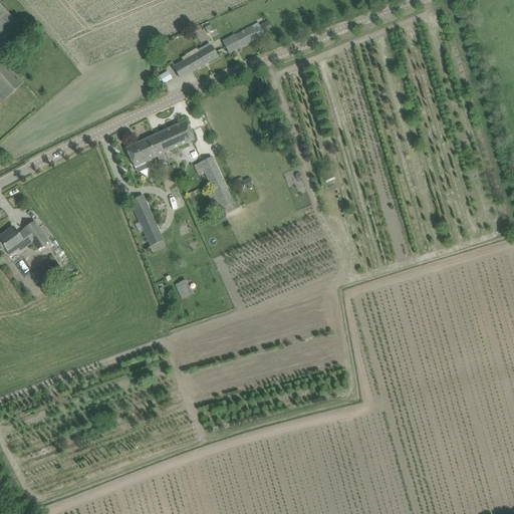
[(0,55),(1,55),(24,33),(0,5),(0,104),(23,83),(0,56),(0,55)]
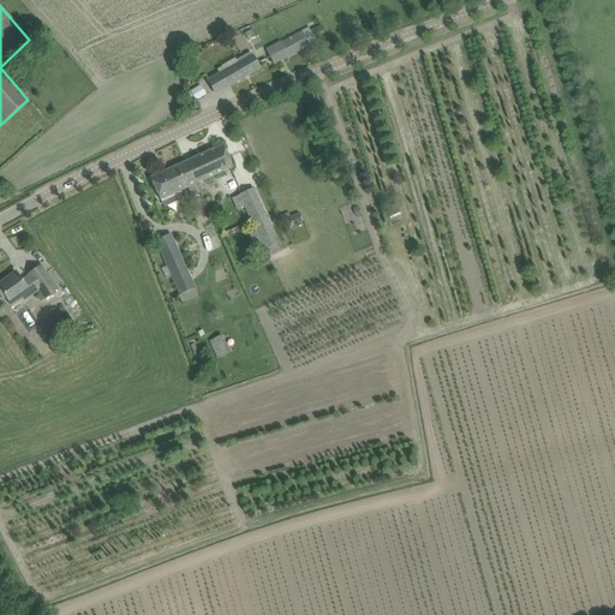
[(274,63),(309,43),(316,40),(315,39),(324,34),(320,25),(310,30),(309,28),(302,31),(281,42),(267,49),(274,63)]
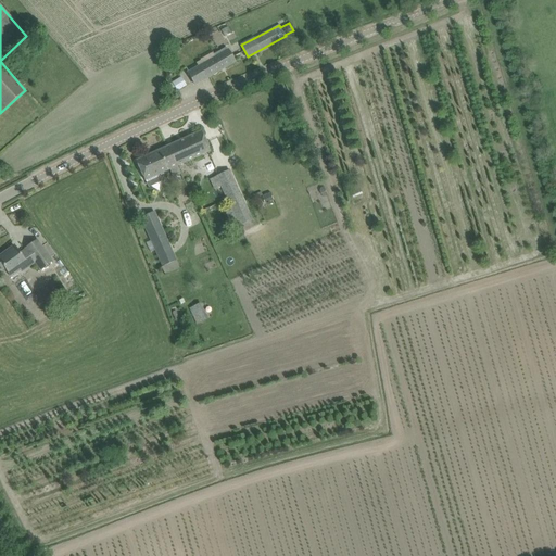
[(188,73),(189,76),(194,85),(235,62),(229,53),(228,50),(227,50),(226,47),(214,54),(215,57),(188,73)]
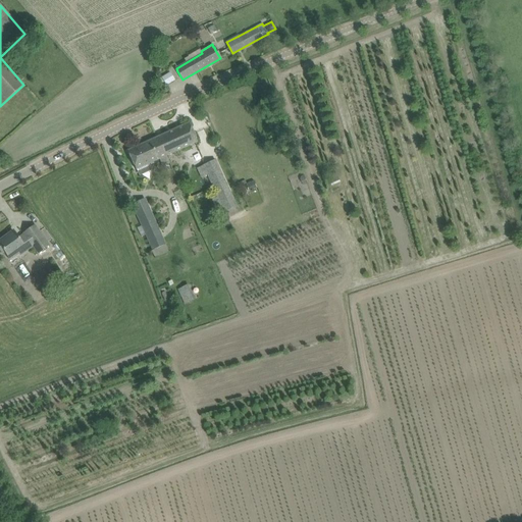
[(169,72),(161,77),(166,86),(174,81),(169,72)]
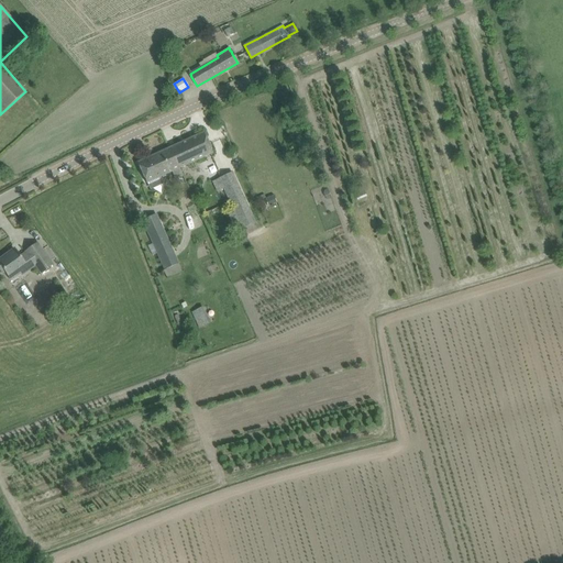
[(212,153),(203,133),(138,163),(142,173),(146,183),(172,172),(175,179),(183,176),(179,168),(212,153)]
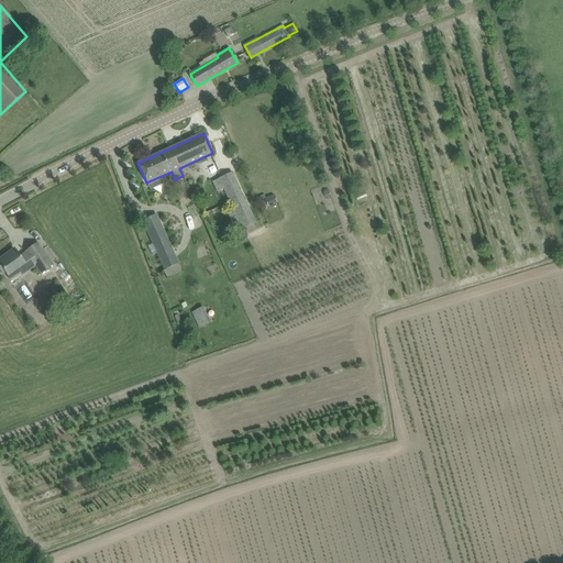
[(254,224),(255,223),(232,173),(219,179),(242,230),(242,229),(254,224)]
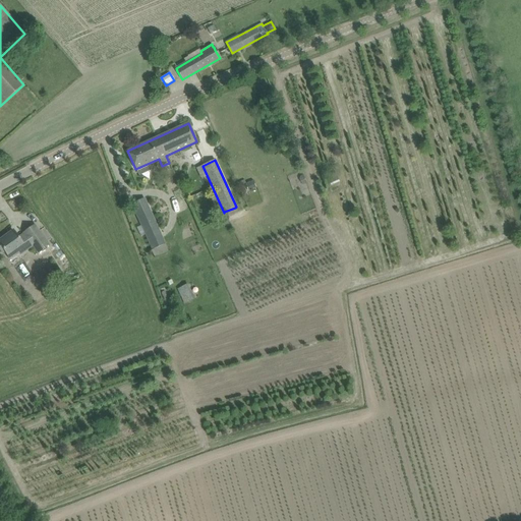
[(335,173),(327,176),(331,184),(339,180),(335,173)]
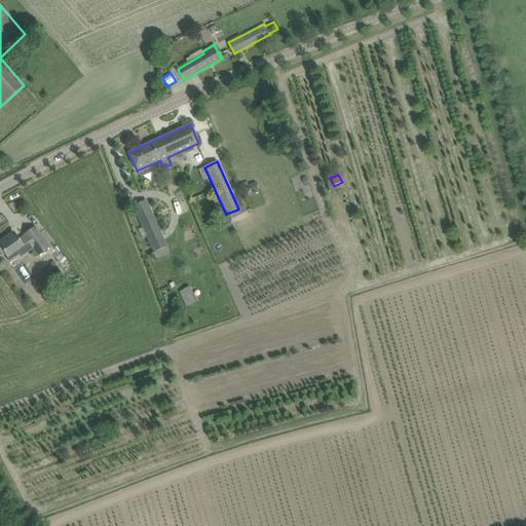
[(256,183),(248,186),(251,193),(258,189),(256,183)]
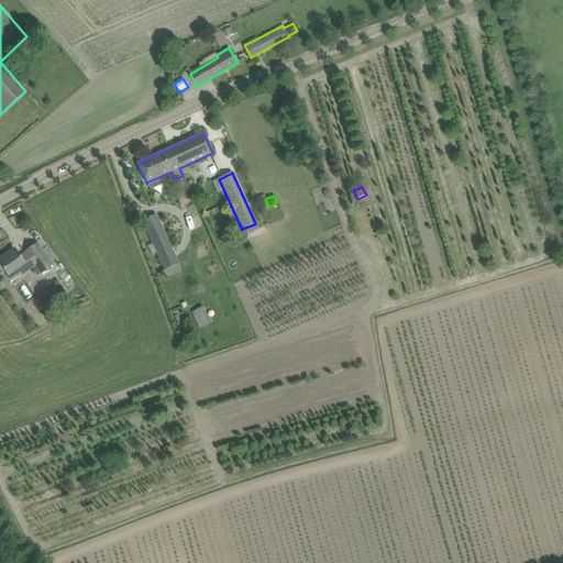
[(159,224),(146,230),(153,244),(156,254),(157,256),(172,250),(159,224)]
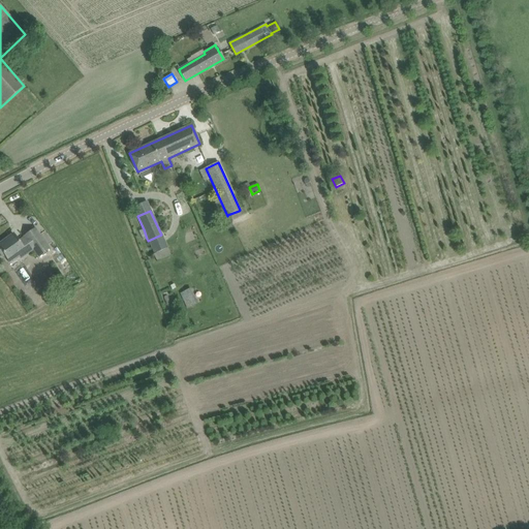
[(0,244),(0,255),(2,257),(4,255),(10,262),(19,256),(32,247),(34,250),(39,256),(50,249),(41,237),(35,228),(24,237),(25,238),(19,242),(13,235),(7,239),(0,244)]
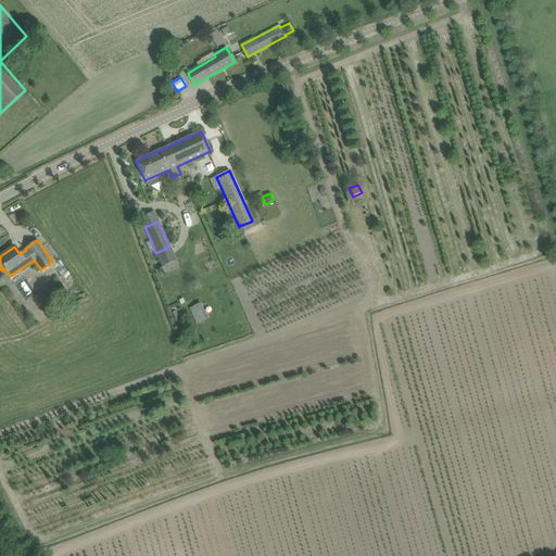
[(198,304),(190,308),(193,316),(202,312),(198,304)]
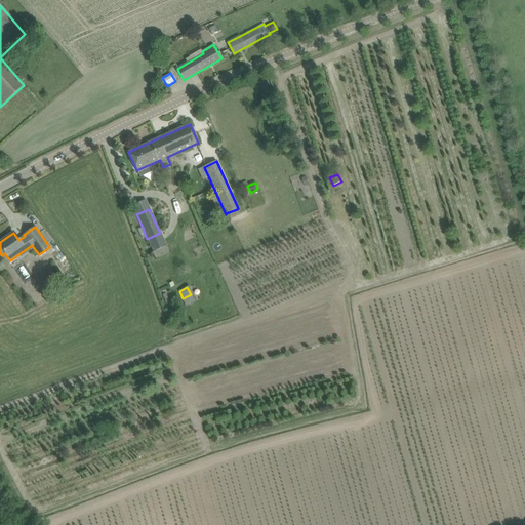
All buildings are outlined.
